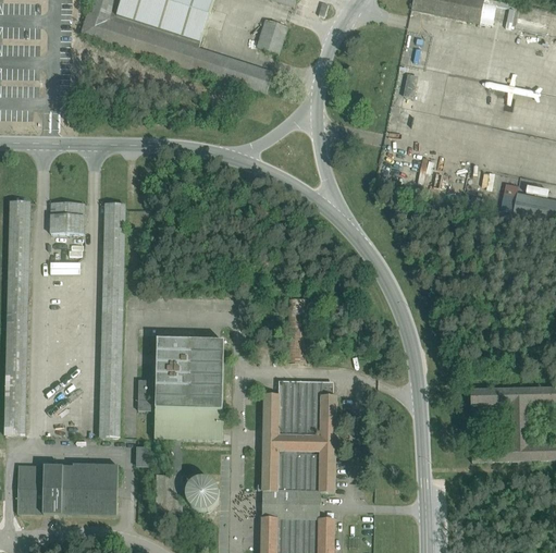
[(91,0),(81,33),(255,88),(266,91),(272,71),(197,48),(212,0),(276,0),(293,5),(295,0),(91,0)]
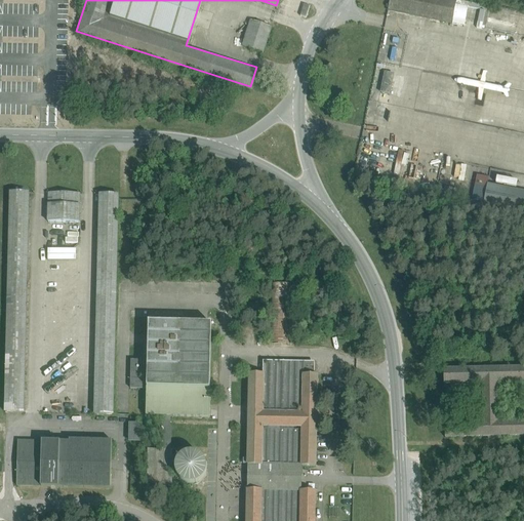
[(388,0),(387,7),(450,19),(454,0),(388,0)]
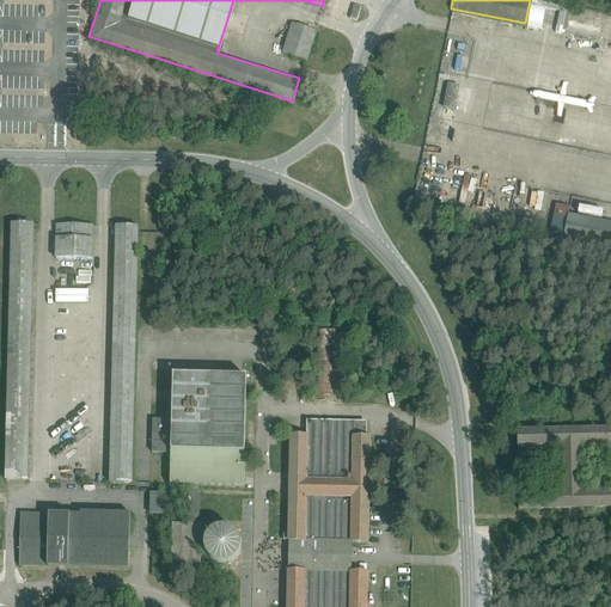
[(557,0),(545,0),(543,10),(555,12),(557,0)]
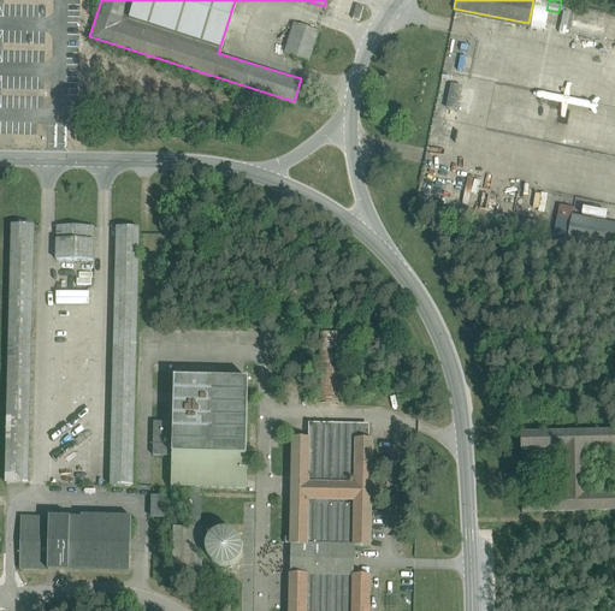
[(317,27),(294,19),(284,49),(307,57),(317,27)]
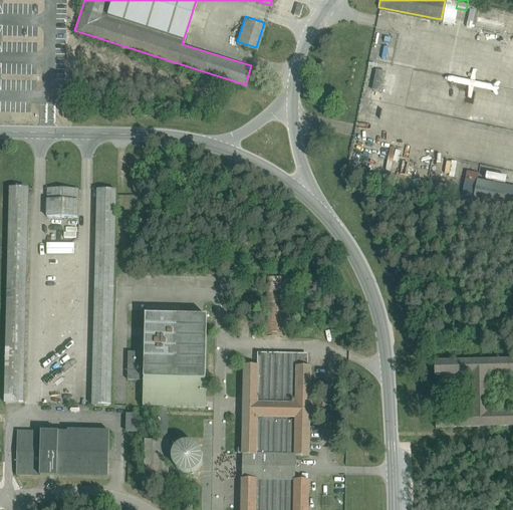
[(385,69),(376,67),(372,87),(380,89),(385,69)]
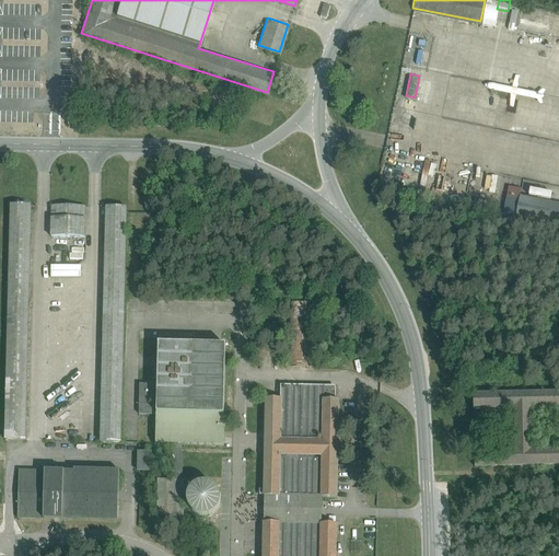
[(530,184),(528,190),(552,195),(554,188),(530,184)]
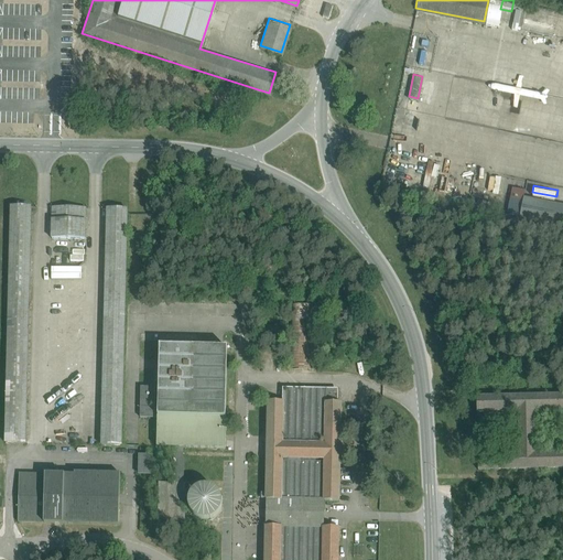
[(562,204),(519,196),(516,217),(562,226),(562,204)]
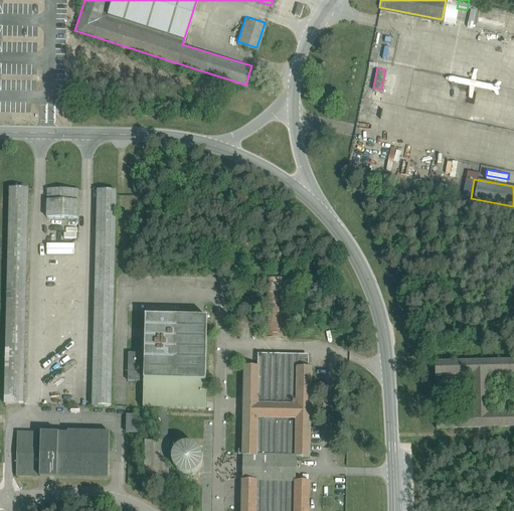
[(27,185),(9,185),(4,401),(22,401),(27,185)]
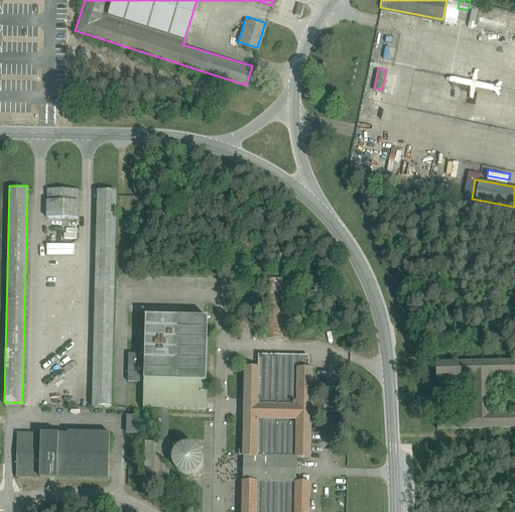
[(77,186),(47,185),(46,215),(77,216),(77,186)]
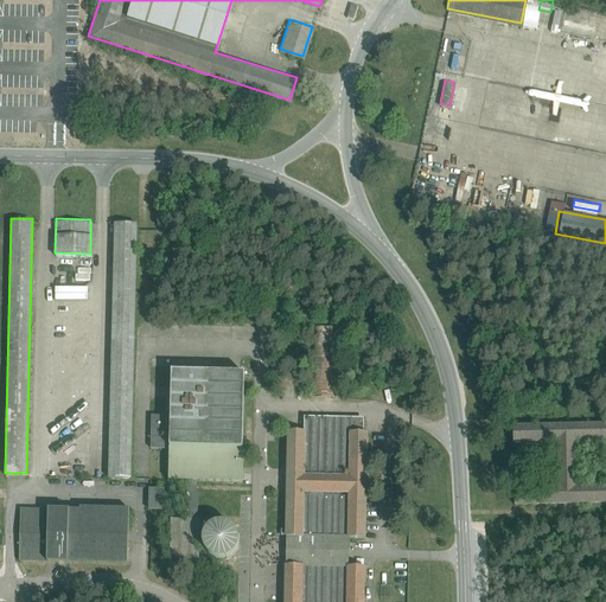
[(135,221),(115,221),(108,475),(129,475),(135,226),(135,221)]
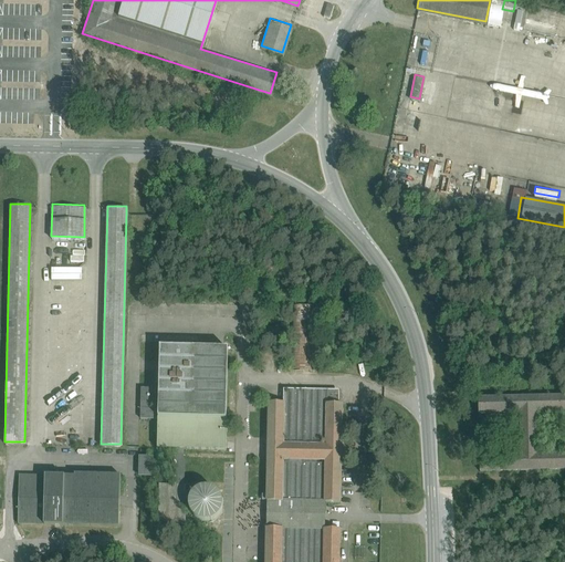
[(314,303),(291,303),(290,368),(314,368),(314,303)]
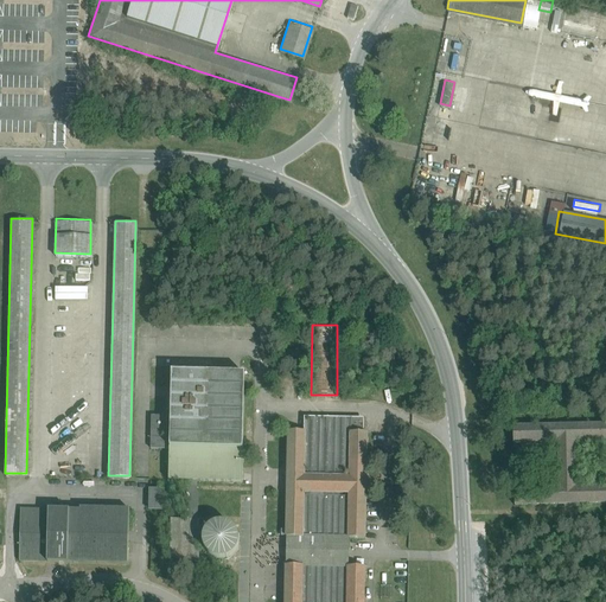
[(243,370),(171,369),(170,427),(166,426),(166,414),(151,414),(150,444),(168,446),(167,476),(186,478),(196,478),(242,479),(242,446),(243,370)]
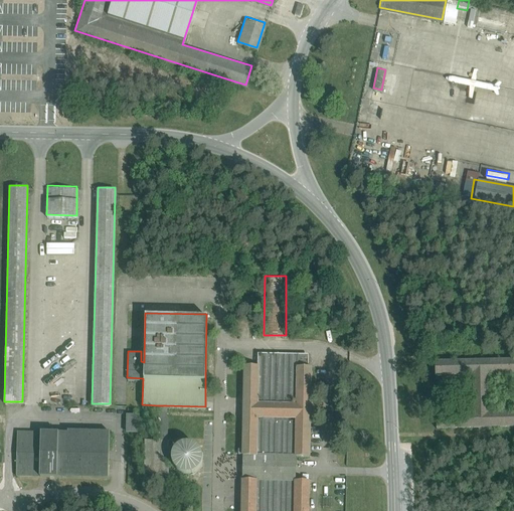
[(307,510),(308,478),(295,478),(295,454),(308,454),(309,401),(310,401),(310,364),(297,364),(298,351),(257,351),(257,363),(243,363),(243,399),(242,400),(242,416),(242,447),(237,447),(237,452),(242,452),(240,510),(307,510)]
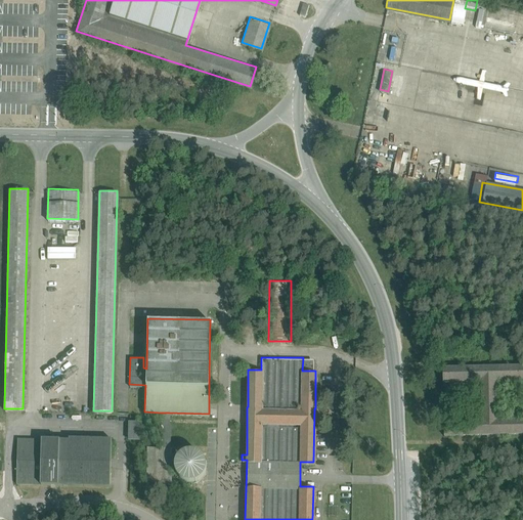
[(495,364),(479,364),(441,365),(442,380),(480,379),(481,419),(443,420),(443,433),(480,432),(480,433),(497,432),(522,431),(522,417),(495,419),(494,379),(522,377),(522,363),(495,364)]
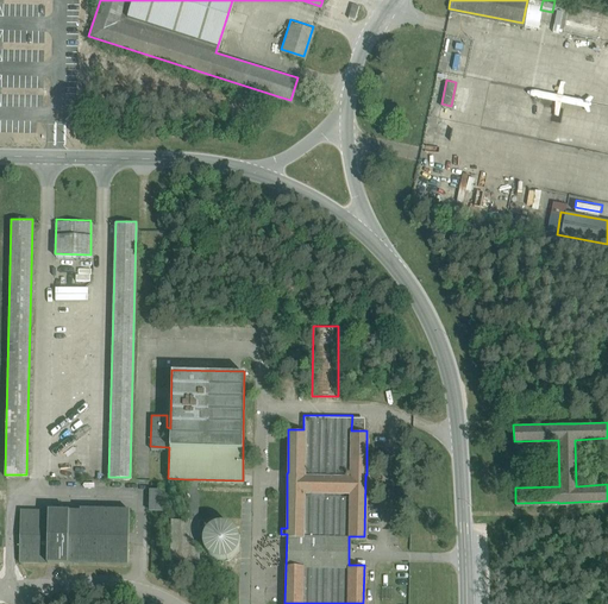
[(196,479),(187,479),(187,492),(188,494),(187,517),(200,517),(200,495),(198,495),(198,492),(196,492),(196,479)]
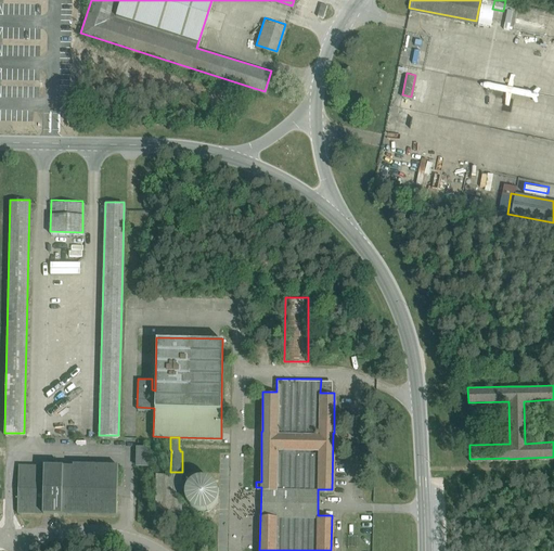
[(149,445),(137,445),(136,463),(139,463),(149,463),(149,445)]
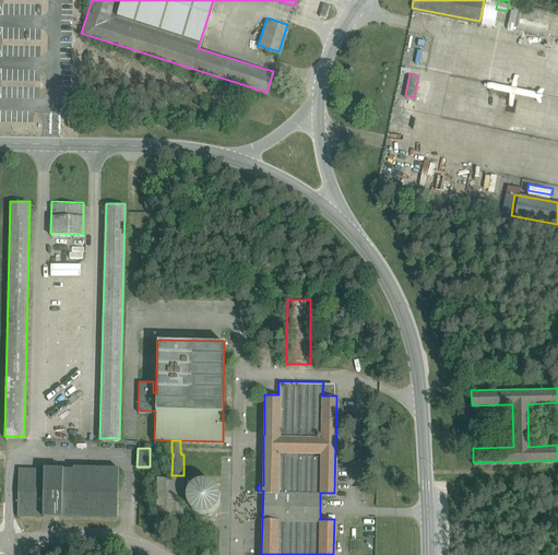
[(118,465),(73,464),(72,467),(18,465),(16,515),(117,517),(118,465)]
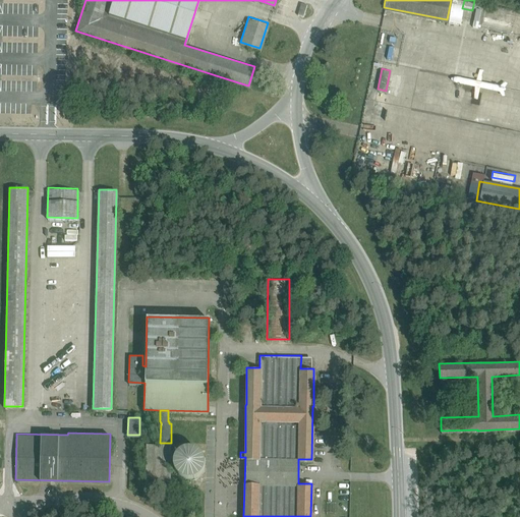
[(160,443),(146,443),(145,477),(169,478),(171,443),(160,443)]
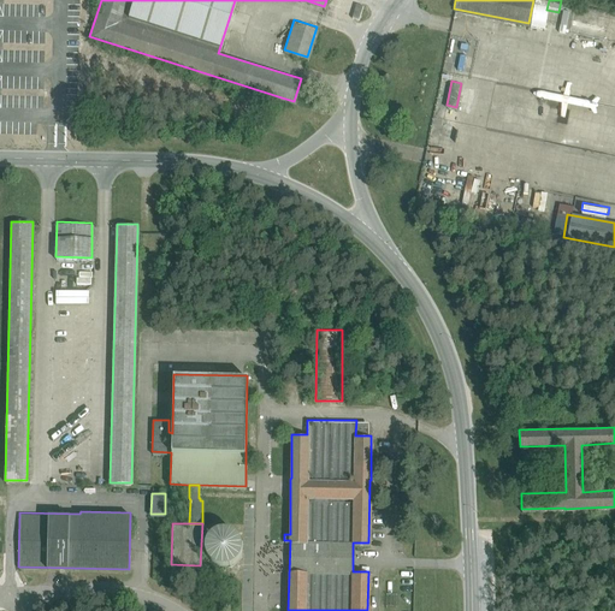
[(237,557),(241,551),(242,545),(241,539),(238,534),(234,529),(229,527),(223,527),(217,527),(212,531),(207,534),(205,539),(205,545),(206,552),(208,557),(214,562),(220,563),(226,563),(232,561),(237,557)]
